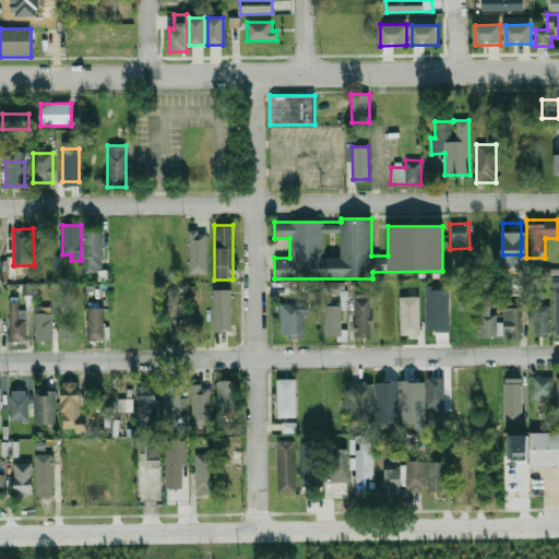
[(102,230),(84,230),(84,272),(102,272),(102,230)]
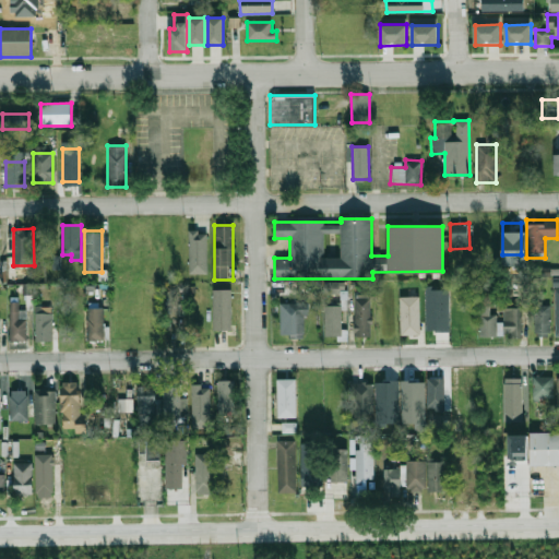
[(190,274),(190,234),(209,234),(209,274),(190,274)]
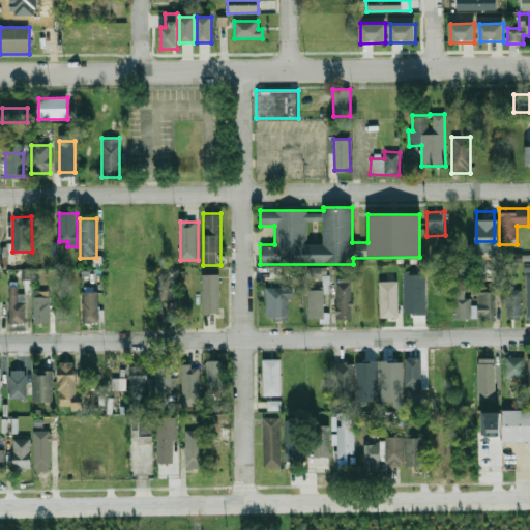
[(306,277),(323,278),(324,267),(307,266),(306,277)]
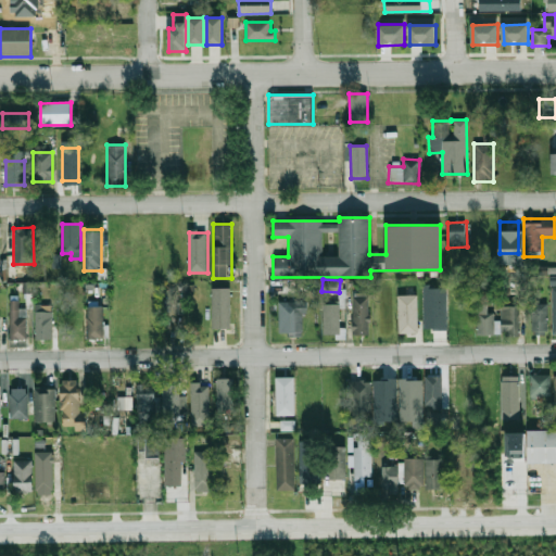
[(446,329),(446,287),(422,286),(422,329),(446,329)]
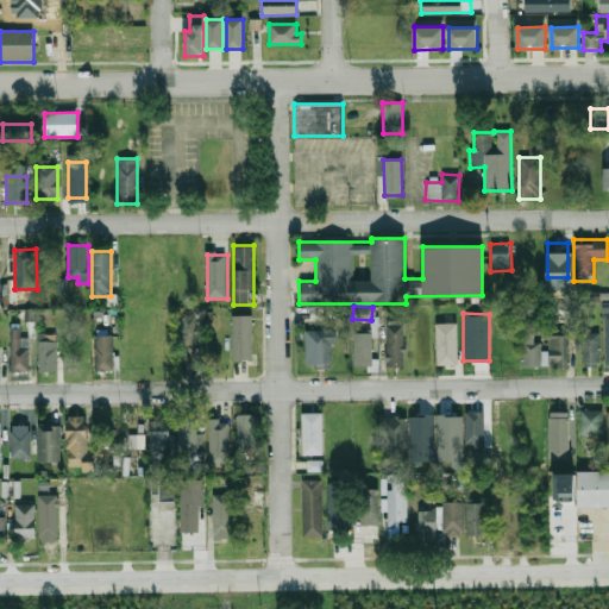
[(233,316),(252,316),(252,362),(233,362),(233,316)]
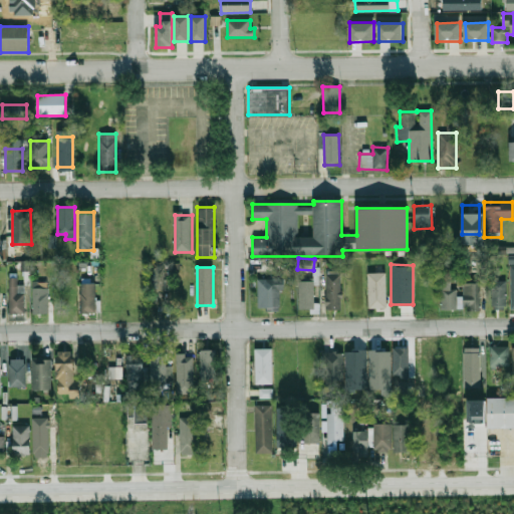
[(340,309),(341,270),(326,269),(324,308),(340,309)]
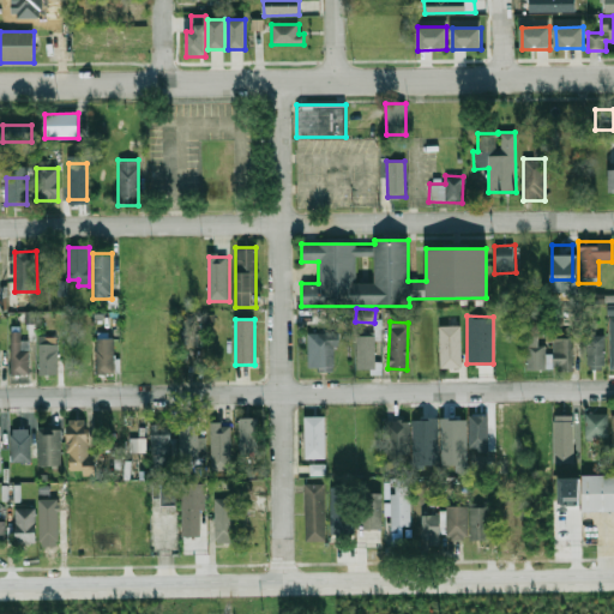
[(440,368),(461,367),(459,325),(439,325),(440,368)]
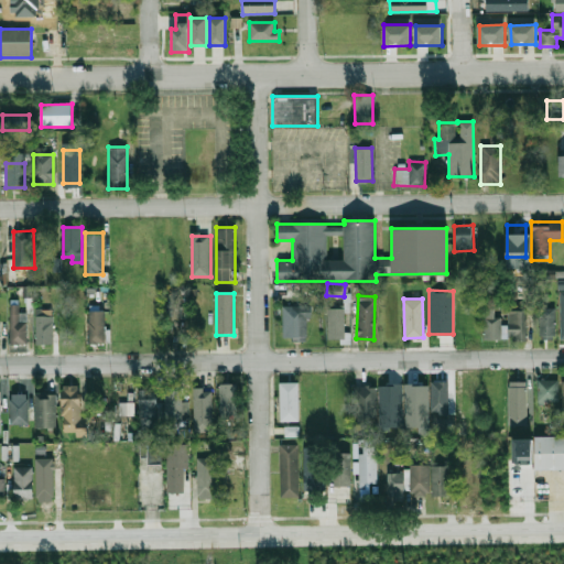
[(9,344),(26,344),(26,313),(18,313),(18,304),(9,304),(9,344)]
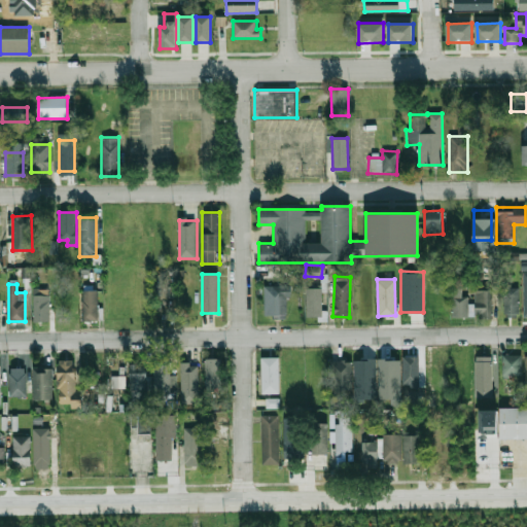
[(264,285),(264,314),(286,314),(286,296),(290,295),(290,284),(264,285)]
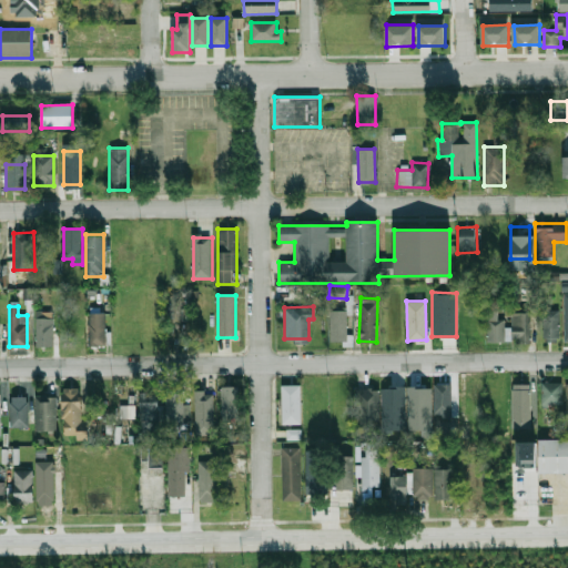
[(105,346),(105,307),(88,307),(88,346),(105,346)]
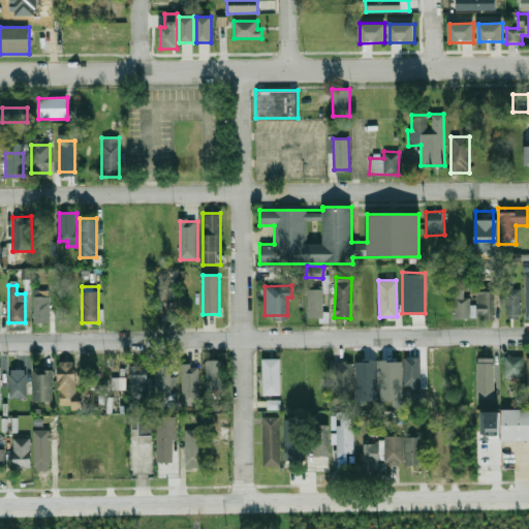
[(307,318),(322,317),(322,288),(306,288),(307,318)]
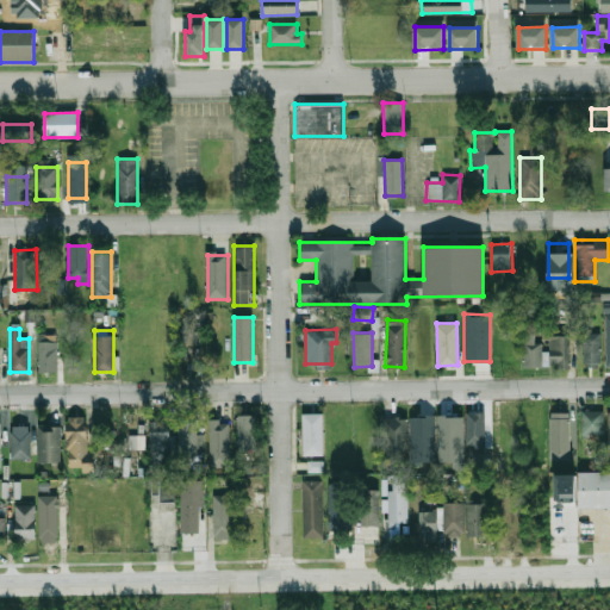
[(571,336),(549,335),(548,344),(535,344),(535,334),(522,334),(522,367),(570,368),(571,336)]
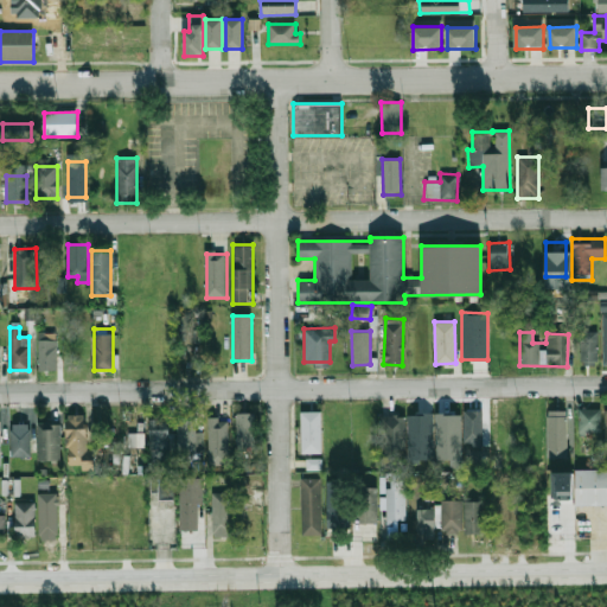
[(38,333),(38,370),(58,370),(58,340),(45,340),(45,333),(38,333)]
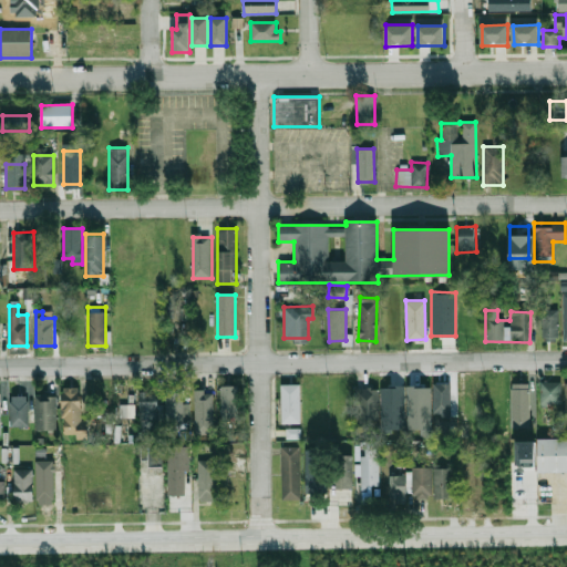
[(542,315),(542,340),(558,340),(558,315),(542,315)]
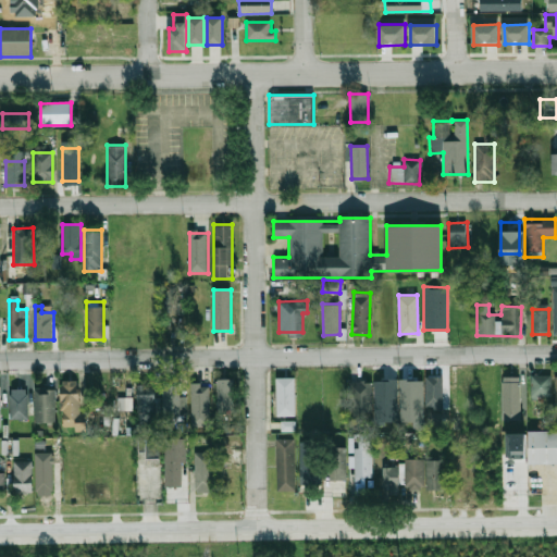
[(551,375),(531,375),(531,398),(551,398),(551,375)]
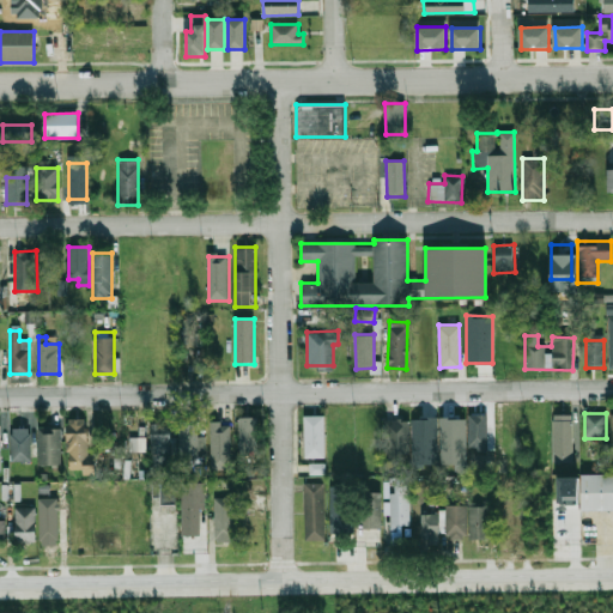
[(467,449),(487,449),(487,414),(468,414),(467,449)]
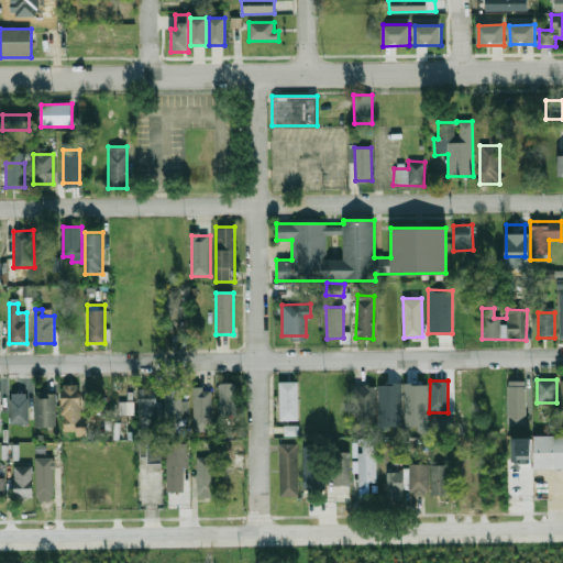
[(525,382),(507,382),(507,433),(525,433),(525,382)]
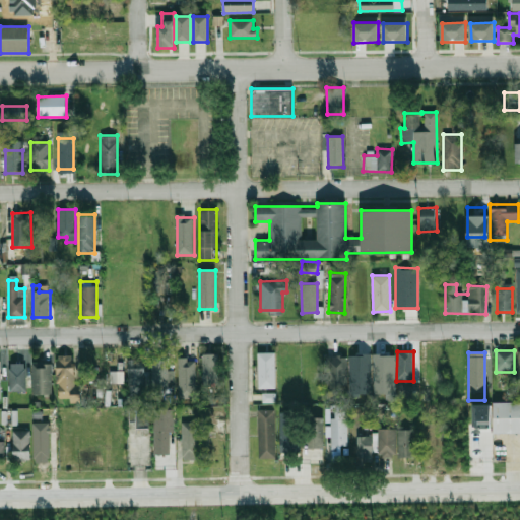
[(192,353),(175,353),(175,383),(192,383),(192,353)]
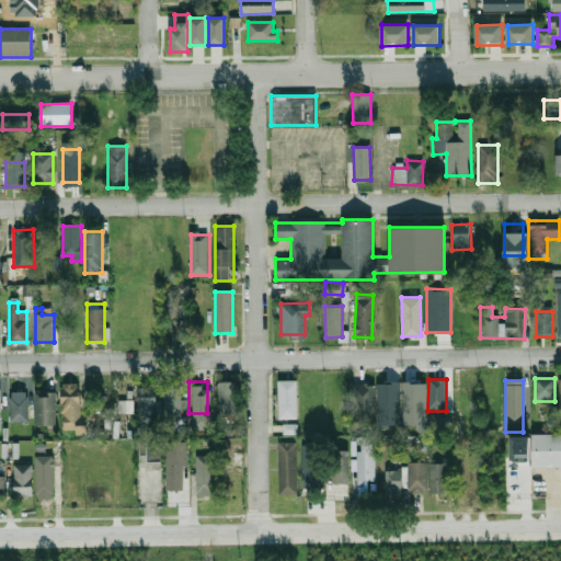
[(218,381),(218,413),(233,413),(233,381),(218,381)]
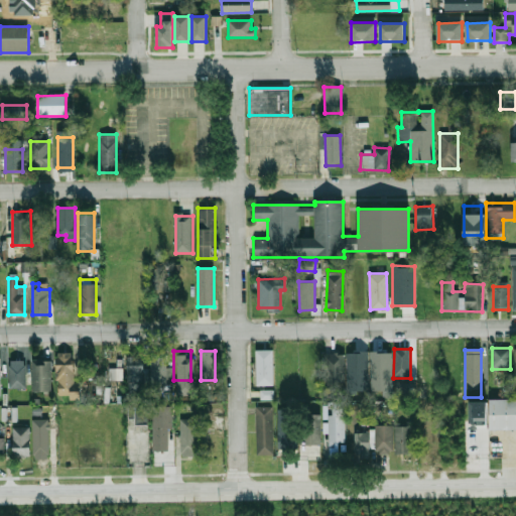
[(257,385),(257,351),(273,351),(273,385),(257,385)]
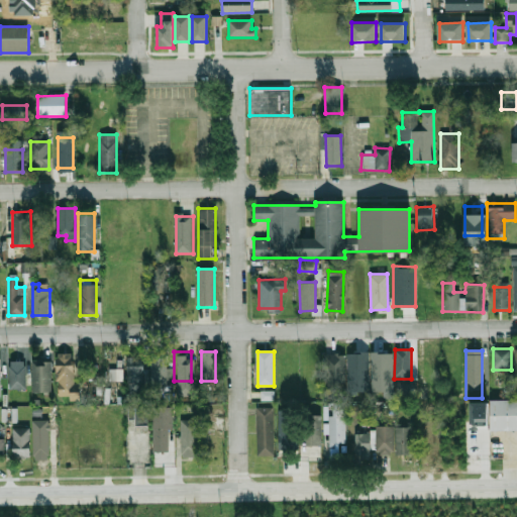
[(369,392),(368,352),(346,353),(347,392),(369,392)]
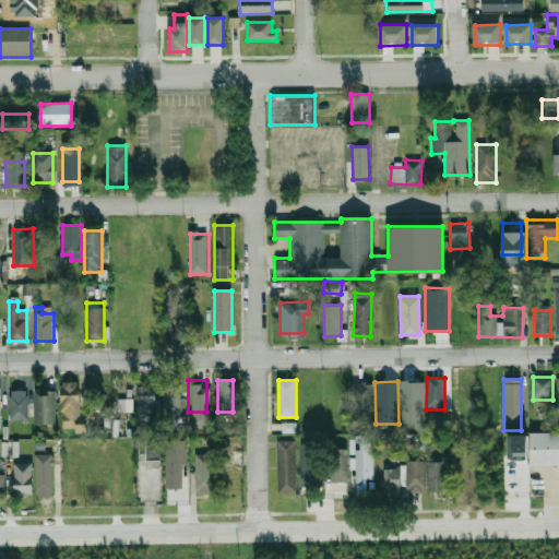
[(414,428),(425,428),(424,381),(401,381),(401,424),(414,424),(414,428)]
